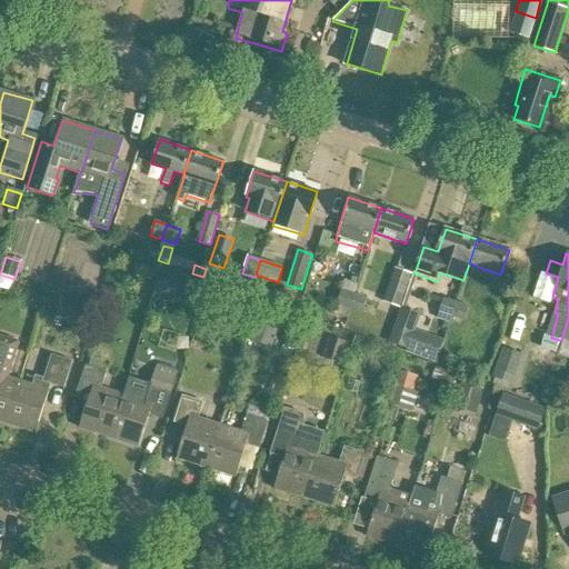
[(411,273),(395,268),(382,302),(399,308),(411,273)]
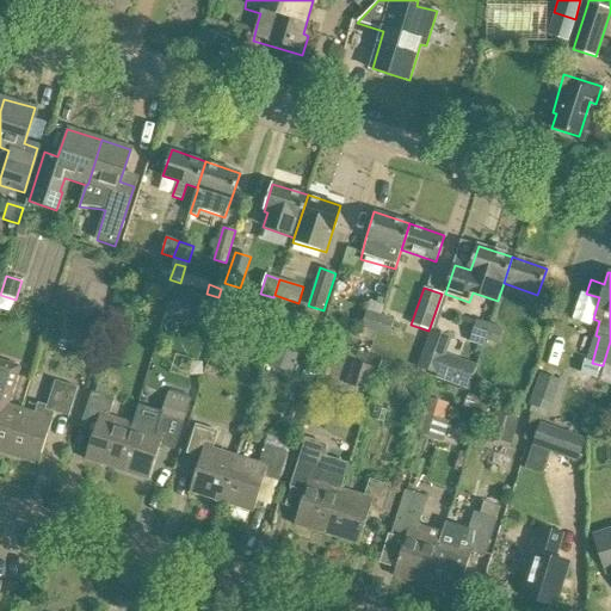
[(207,298),(198,325),(217,331),(226,304),(207,298)]
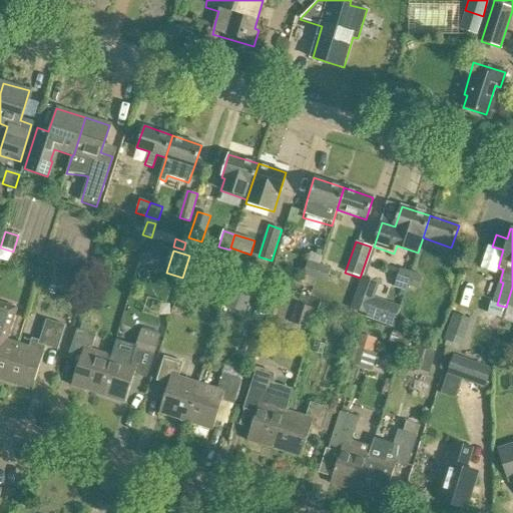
[(315,279),(320,265),(309,261),(304,275),(315,279)]
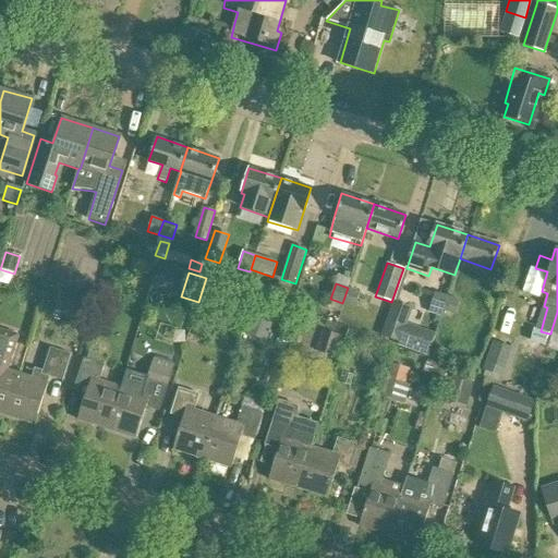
[(360,292),(348,288),(342,303),(354,307),(360,292)]
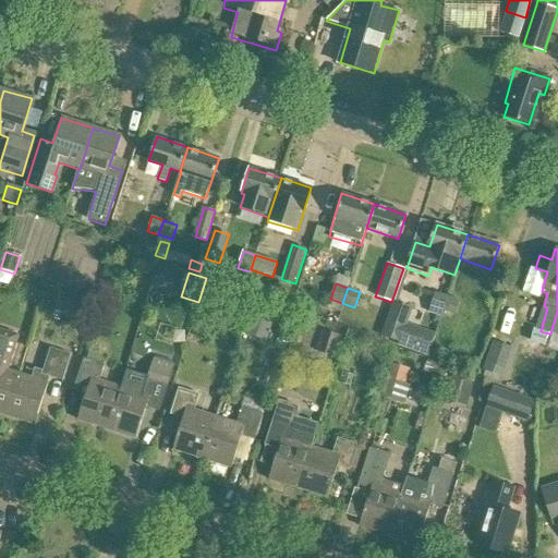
[(443,311),(444,312),(448,296),(435,292),(428,313),(436,315),(434,323),(438,324),(443,311)]
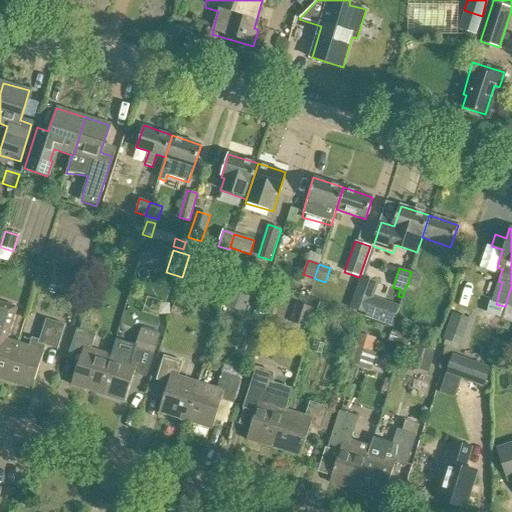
[(422,275),(411,272),(407,286),(418,289),(422,275)]
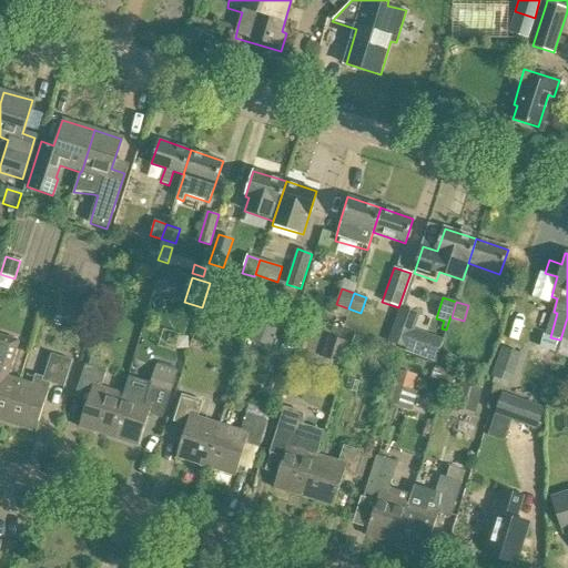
[(224,325),(223,307),(208,308),(210,327),(224,325)]
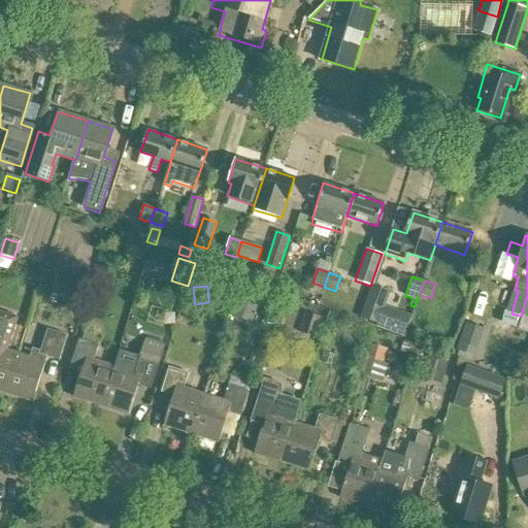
[(378,325),(390,292),(372,286),(360,319),(378,325)]
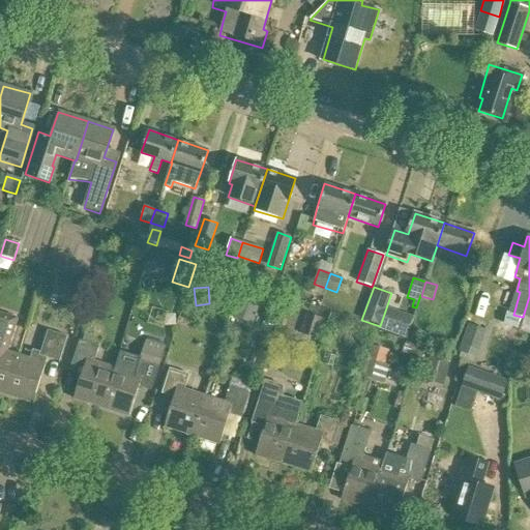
[(261,302),(243,297),(237,317),(255,323),(261,302)]
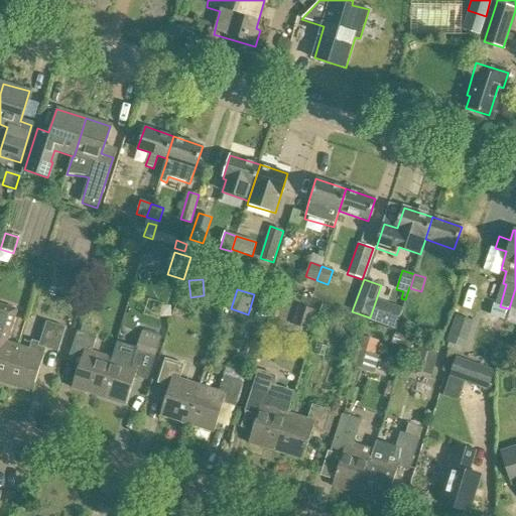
[(18,308),(0,303),(0,380),(7,383),(19,344),(8,340),(18,308)]
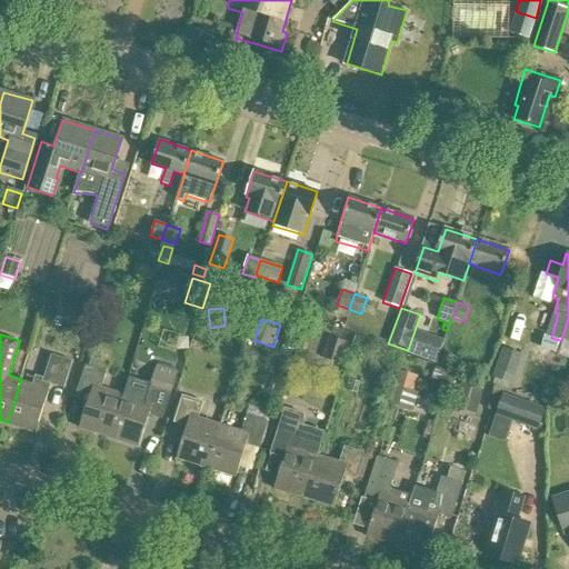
[(350,341),(329,335),(321,358),(342,365),(350,341)]
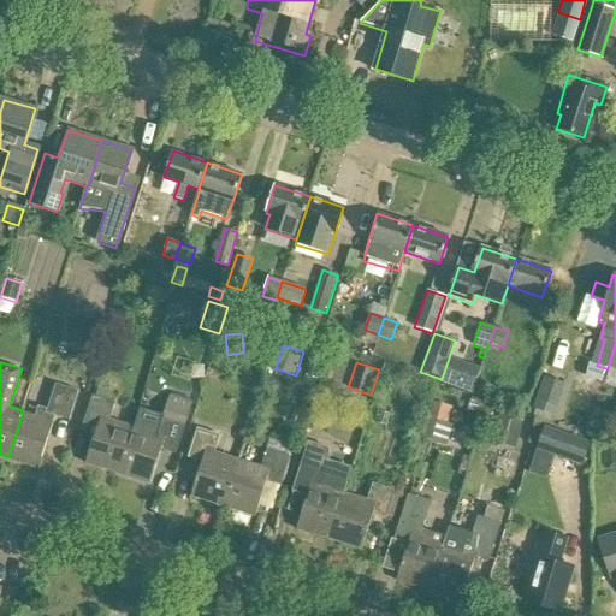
[(545,378),(534,409),(555,416),(566,385),(545,378)]
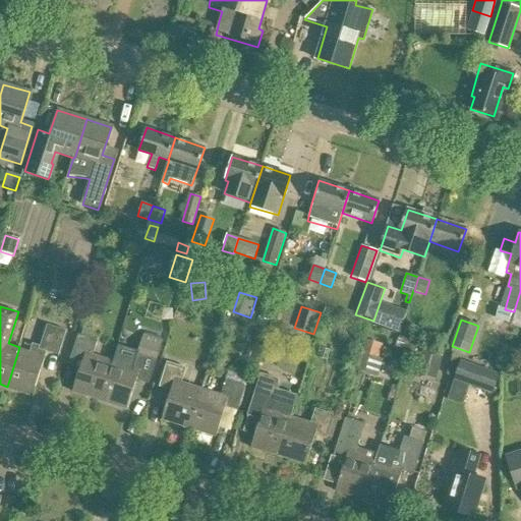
[(49,325),(42,347),(33,344),(31,350),(19,347),(7,387),(33,394),(46,351),(59,356),(67,331),(49,325)]
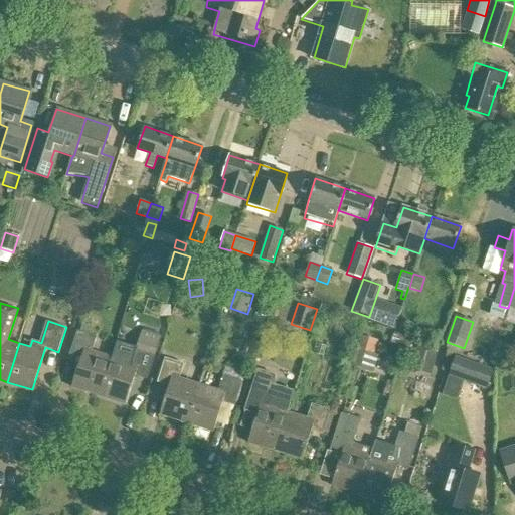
[(80,330),(94,334),(96,328),(82,324),(80,330)]
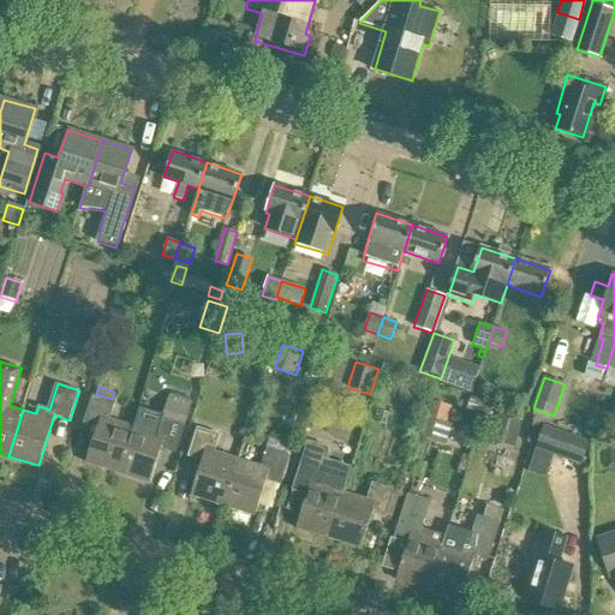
[(119,472),(133,425),(113,419),(118,401),(94,394),(84,424),(97,429),(88,463),(119,472)]
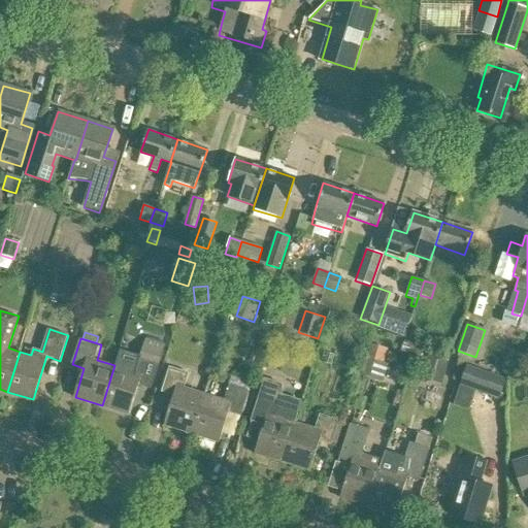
[(164,347),(145,341),(136,371),(114,365),(102,405),(129,414),(138,385),(151,389),(164,347)]
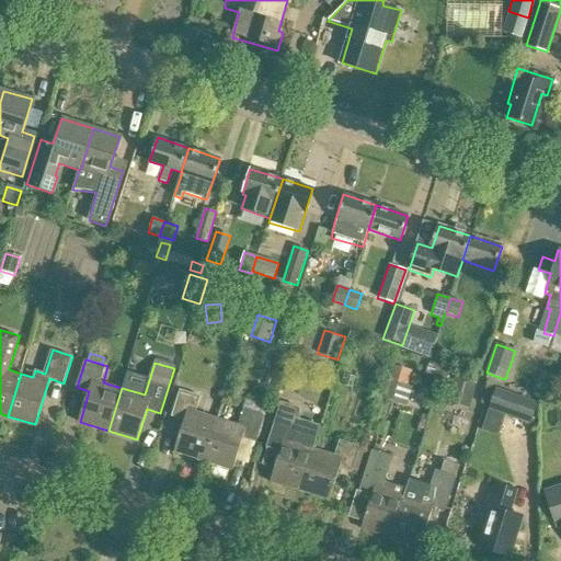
[(430,363),(425,376),(441,380),(444,367),(430,363)]
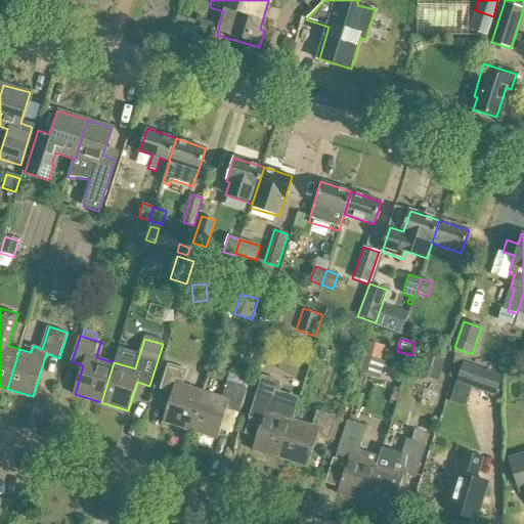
[(366,343),(362,357),(379,363),(384,348),(366,343)]
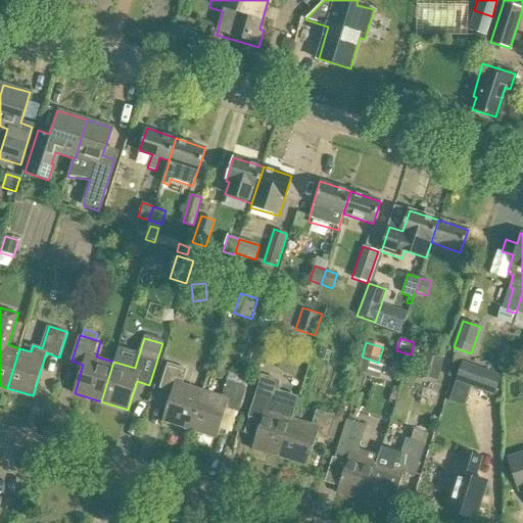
[(424,352),(419,374),(435,379),(441,357),(424,352)]
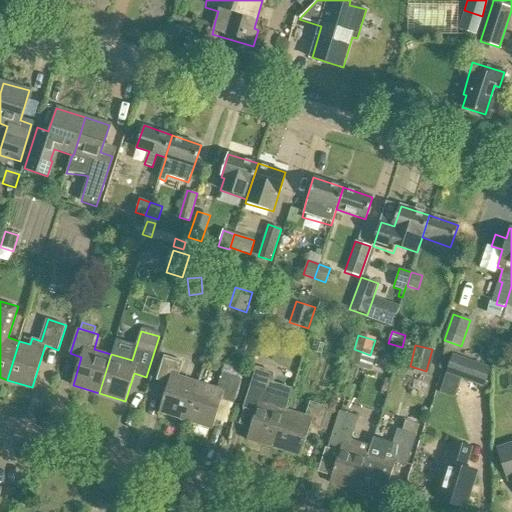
[(484,388),(491,368),(453,354),(439,392),(456,398),(462,380),(484,388)]
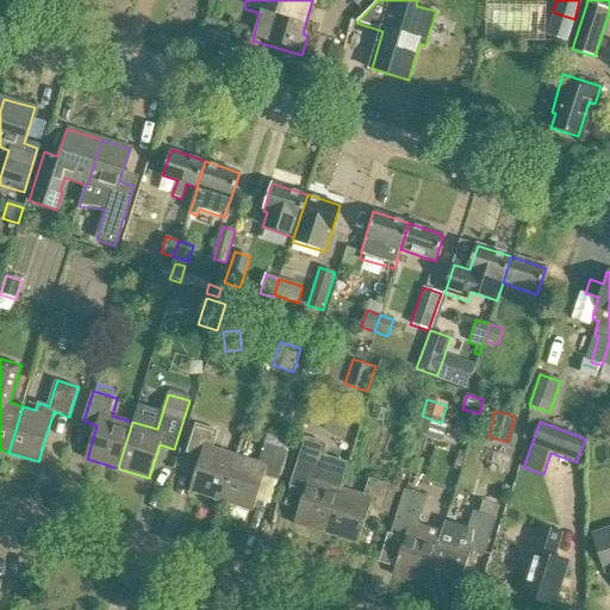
[(222,500),(236,454),(213,447),(218,430),(195,423),(187,454),(200,458),(190,491),(222,500)]
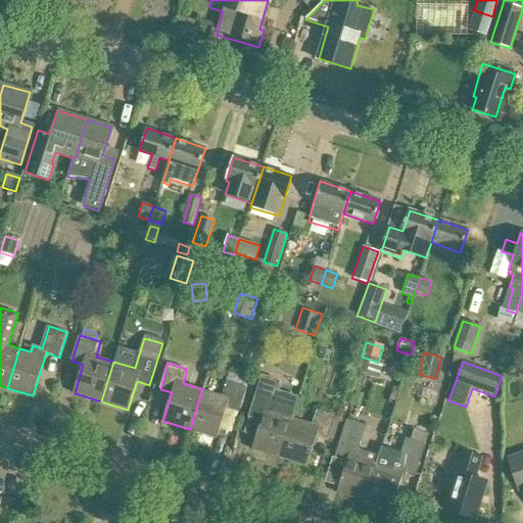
[(264,376),(259,391),(251,417),(260,420),(251,448),(280,458),(292,418),(298,397),(279,391),(280,381),(264,376)]
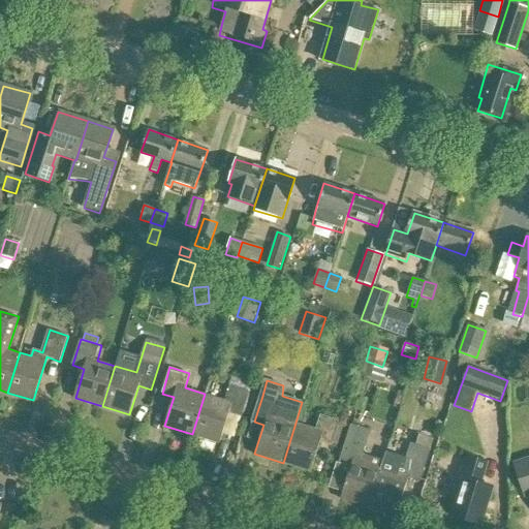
[(225,400),(205,394),(192,434),(220,442),(228,414),(240,417),(248,392),(229,385),(225,400)]
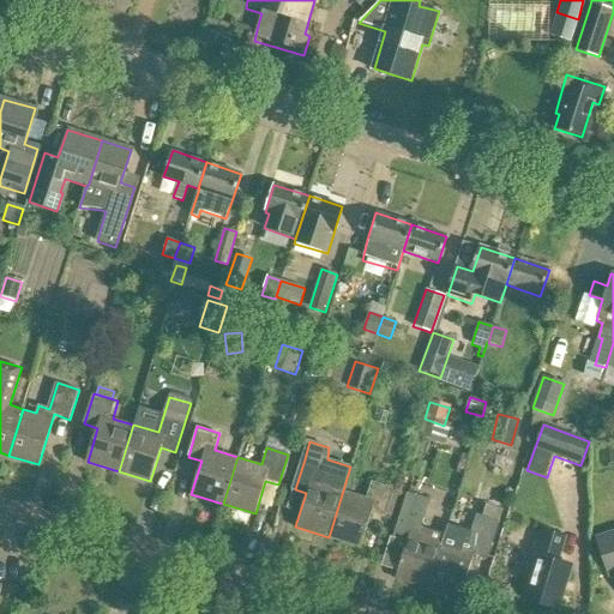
[(343,491),(329,537),(360,547),(371,513),(384,517),(393,488),(372,481),(367,498),(343,491)]
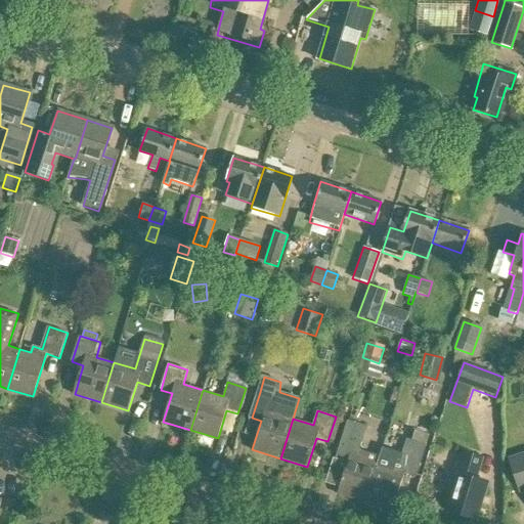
[(337,459),(349,463),(340,493),(366,503),(378,465),(377,464),(379,457),(360,451),(367,426),(348,420),(337,459)]
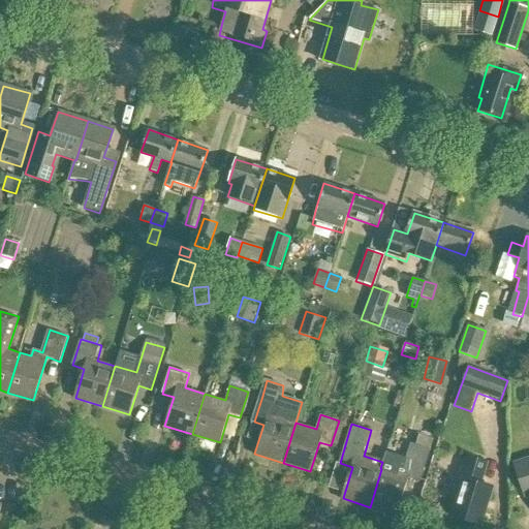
[(480,526),(493,488),(480,484),(488,464),(466,457),(458,480),(463,483),(452,516),(480,526)]
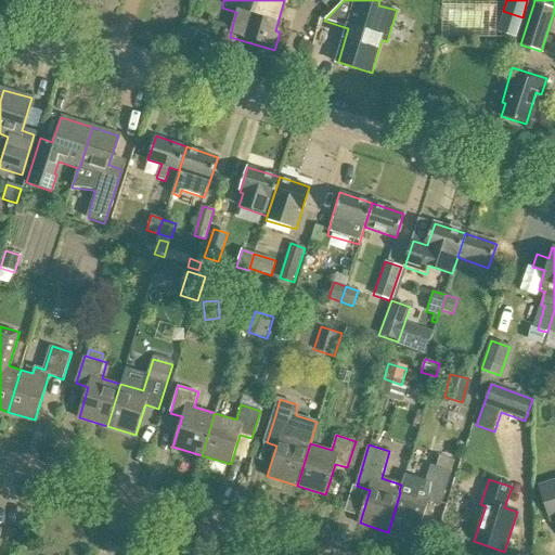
[(554,480),(539,487),(551,523),(554,520),(554,480)]
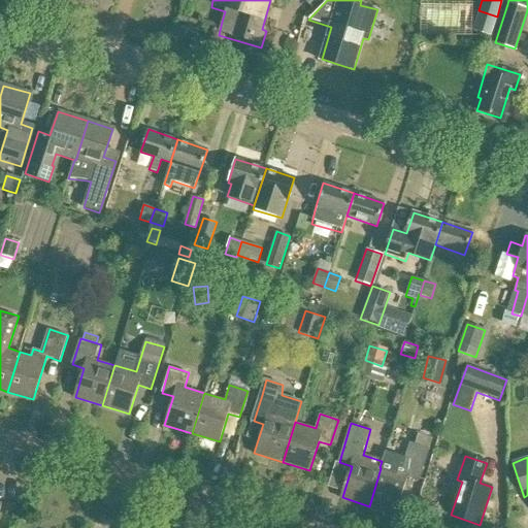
[(381,468),(369,506),(396,515),(406,483),(418,486),(422,473),(401,467),(382,461),(380,467),(381,468)]
